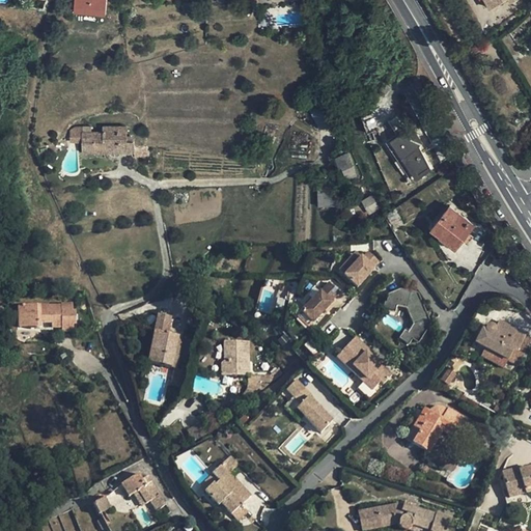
[(108,0),(78,0),(78,10),(78,22),(110,21),(109,8),(108,0)]
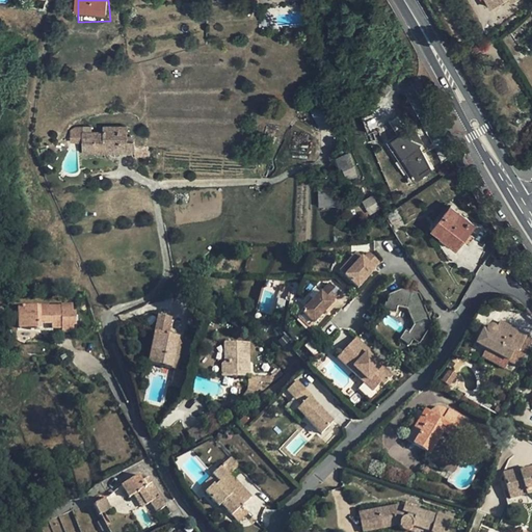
[(397,79),(406,76),(400,64),(391,69),(397,79)]
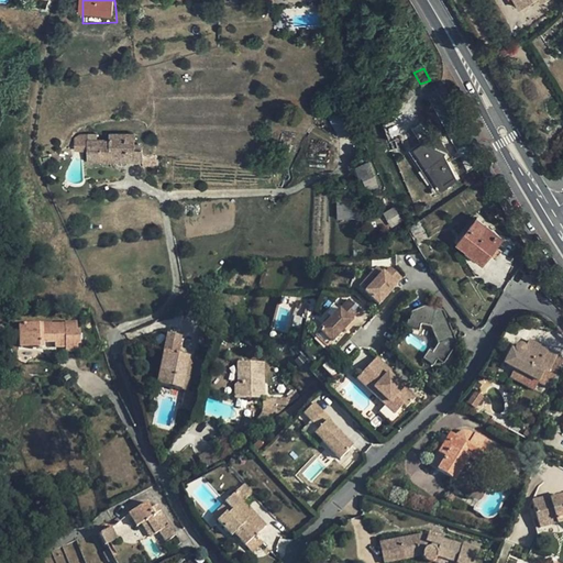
[(446,152),(435,145),(420,123),(412,128),(421,142),(410,150),(423,169),(430,166),(443,186),(456,177),(444,154),(446,152)]
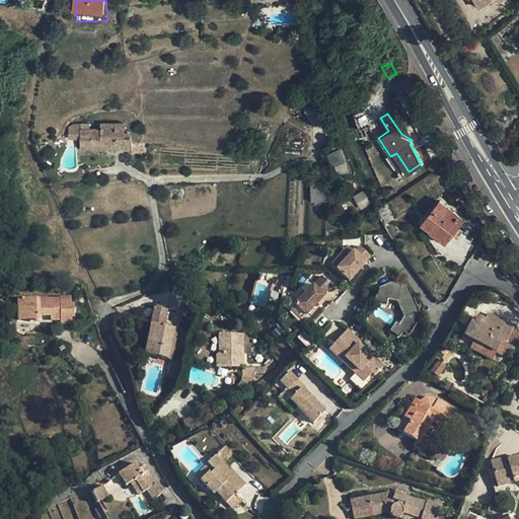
[(125,149),(124,138),(124,125),(101,125),(100,130),(81,130),(81,149),(125,149)]
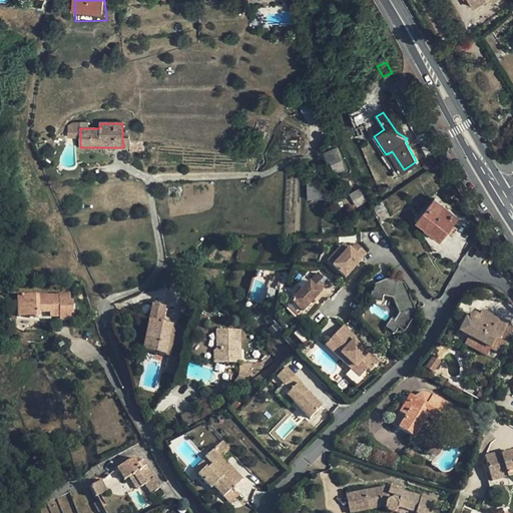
[(403,128),(397,132),(407,138),(408,137),(403,128)]
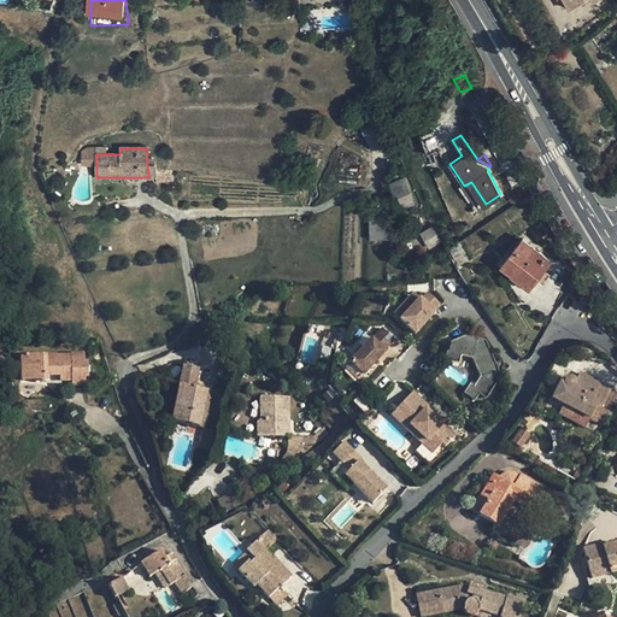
[(523,182),(513,165),(504,170),(513,187),(523,182)]
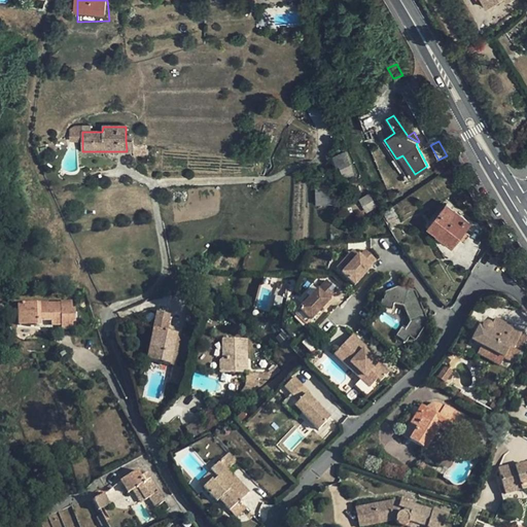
[(147,155),(146,145),(134,146),(134,151),(134,157),(147,155)]
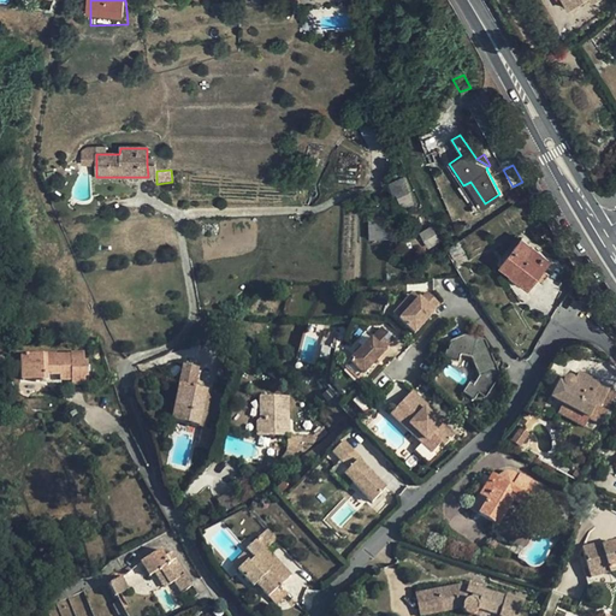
[(478,208),(485,203),(471,182),(463,185),(478,208)]
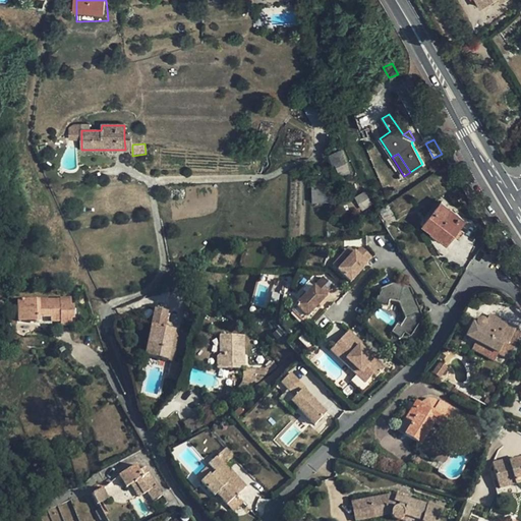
[(343,155),(330,160),(339,183),(353,177),(343,155)]
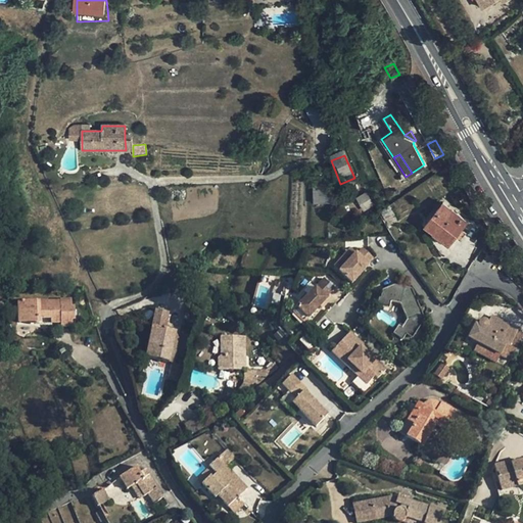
[(332,204),(332,180),(313,180),(314,204),(332,204)]
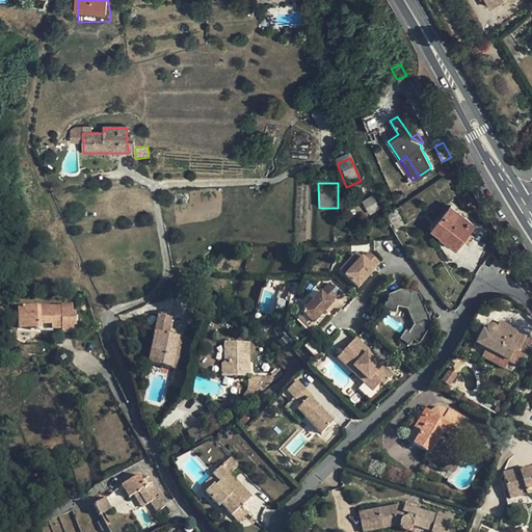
[(371,195),(362,202),(370,214),(379,208),(371,195)]
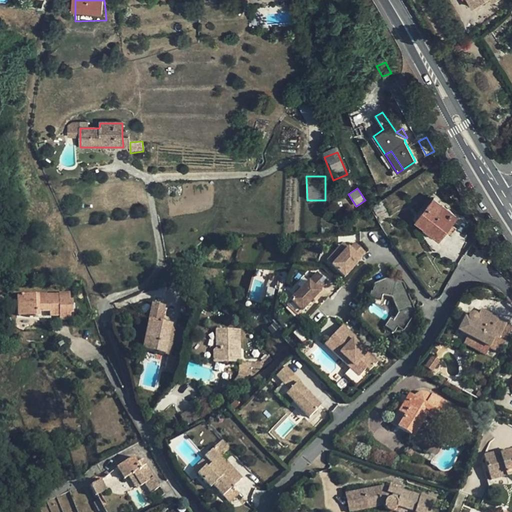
[(444,225),(448,228),(457,217),(433,199),(416,220),(425,227),(424,228),(435,237),(444,225)]
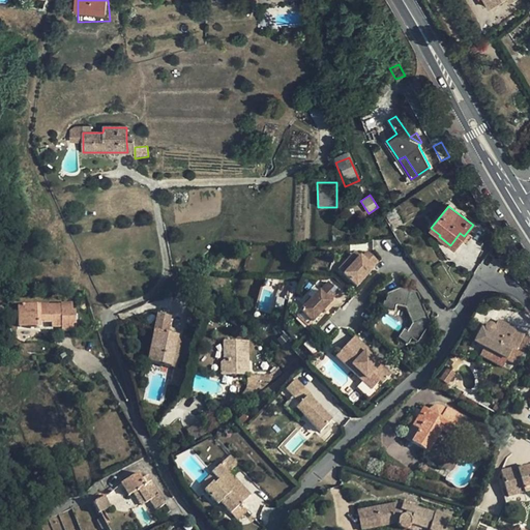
[(382,215),(391,229),(403,223),(395,207),(382,215)]
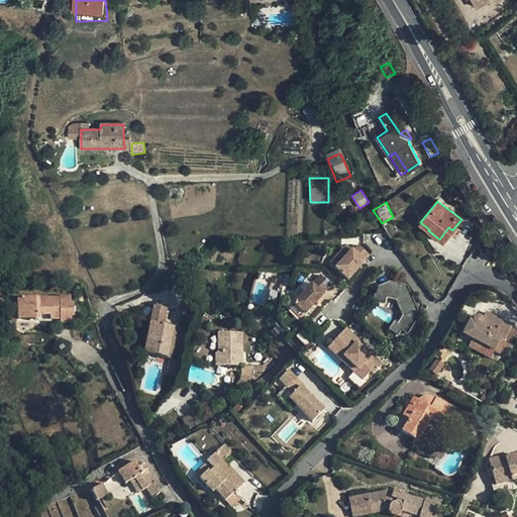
[(443,242),(452,230),(448,227),(439,239),(443,242)]
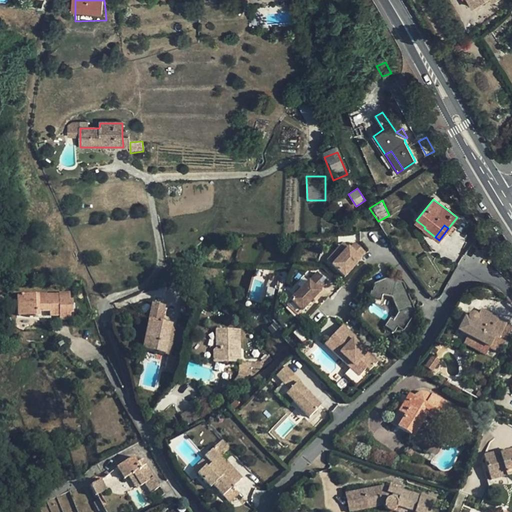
[(352,253),(351,252),(338,262),(332,267),(342,281),(350,274),(362,265),(361,263),(367,259),(366,258),(358,248),(352,253)]
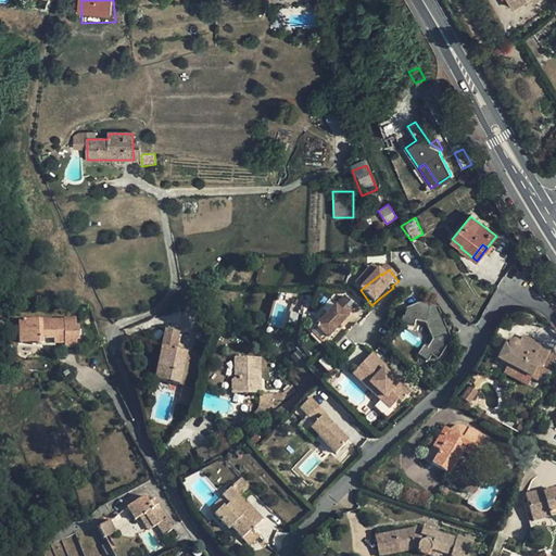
[(353,308),(343,298),(311,324),(312,326),(320,336),(321,337),(343,318),(342,317),(353,308)]
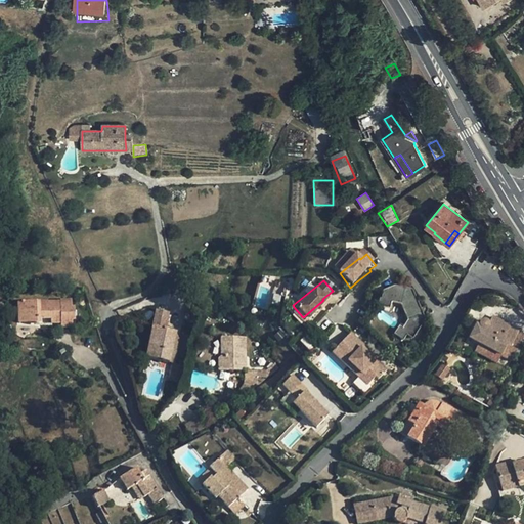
[(400,295),(389,297),(384,304),(393,309),(401,314),(415,328),(404,336),(409,341),(413,346),(430,329),(419,300),(400,295)]
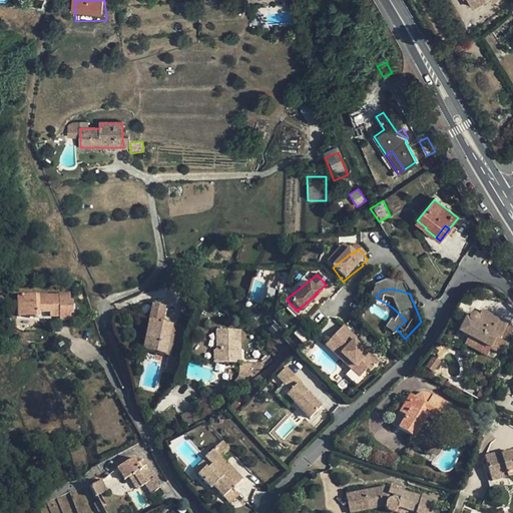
[(196,310),(201,297),(188,292),(183,305),(187,307),(196,310)]
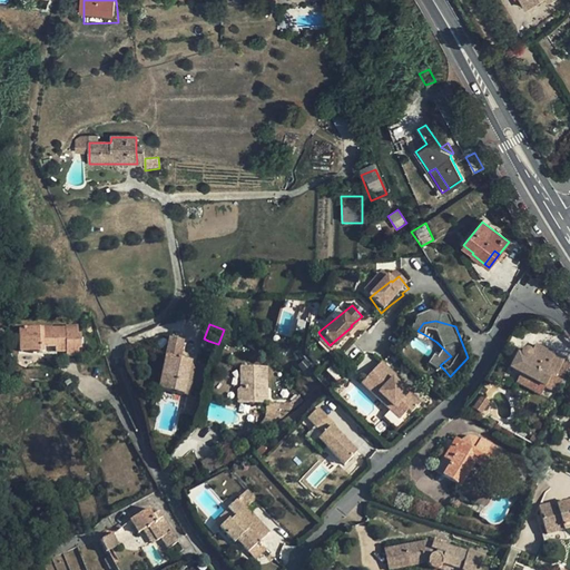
[(20,327),(20,346),(30,346),(30,352),(42,352),(42,346),(42,343),(47,343),(48,346),(55,346),(55,352),(65,352),(66,356),(78,355),(78,347),(81,347),(81,335),(78,335),(78,327),(65,327),(65,328),(42,328),(42,327),(20,327)]
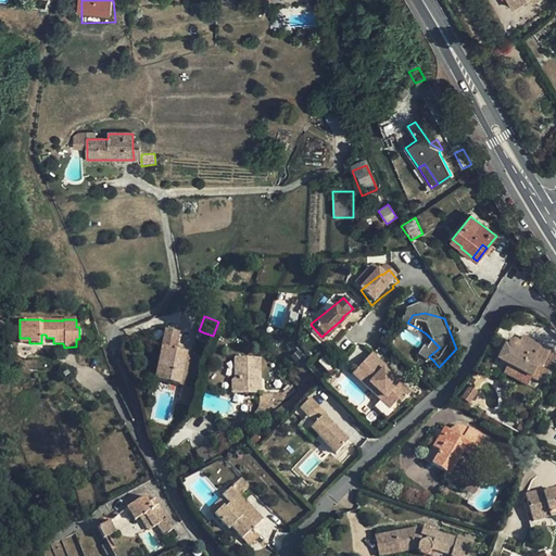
[(417,328),(407,323),(405,321),(400,329),(412,336),(417,328)]
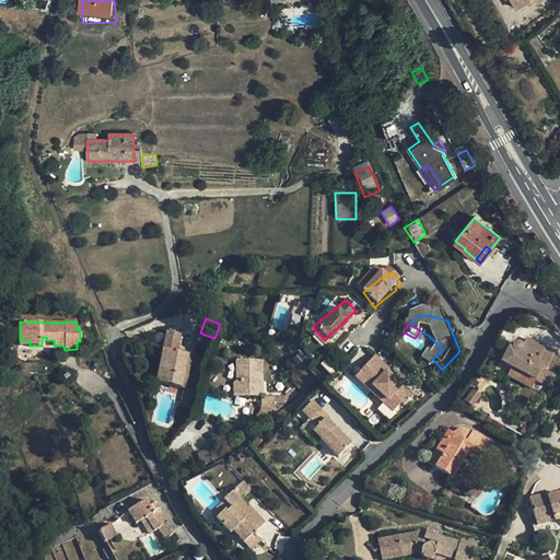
[(323,338),(314,328),(310,333),(318,342),(323,338)]
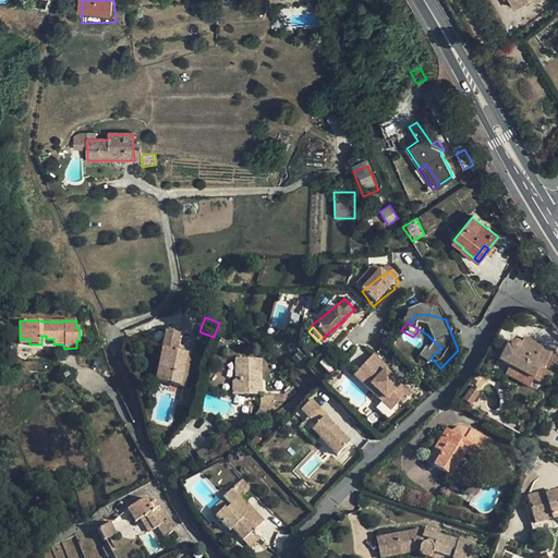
[(156,381),(183,387),(185,388),(191,361),(186,359),(186,353),(177,351),(180,332),(167,330),(164,348),(161,348),(156,381)]
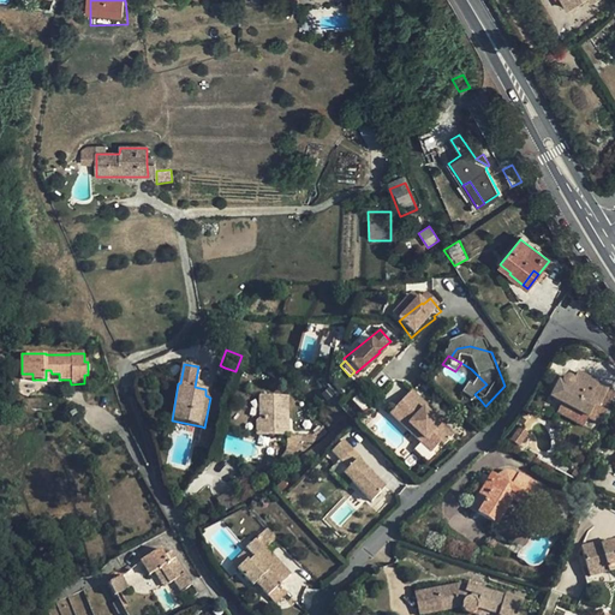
[(232,381),(236,371),(225,368),(221,377),(232,381)]
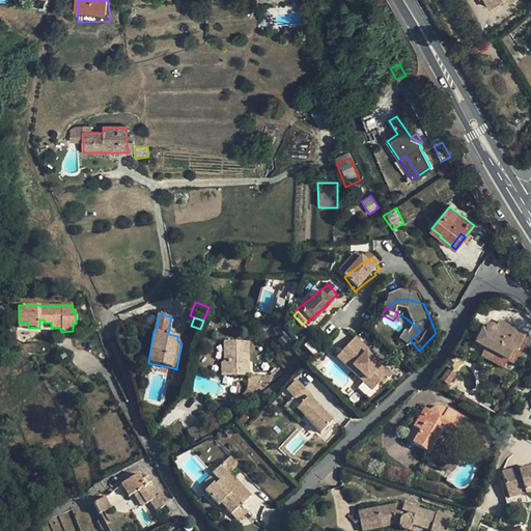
[(484,331),(482,330),(474,343),(508,361),(512,352),(522,356),(524,353),(519,350),(526,335),(516,331),(516,330),(499,320),(496,328),(494,326),(491,325),(488,325),(486,326),(484,328),(484,331)]
